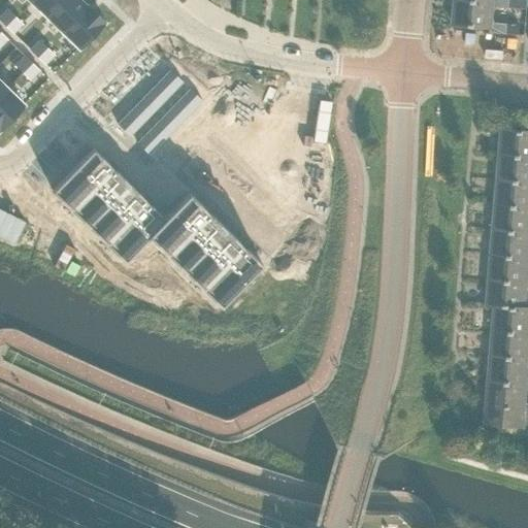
[(30,0),(30,1),(45,17),(61,0),(30,0)]
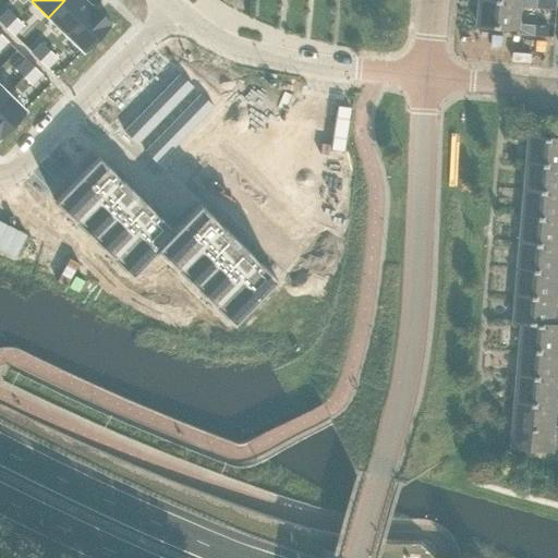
[(85,0),(64,0),(48,17),(64,34),(93,5),(92,4),(91,5),(85,0)]
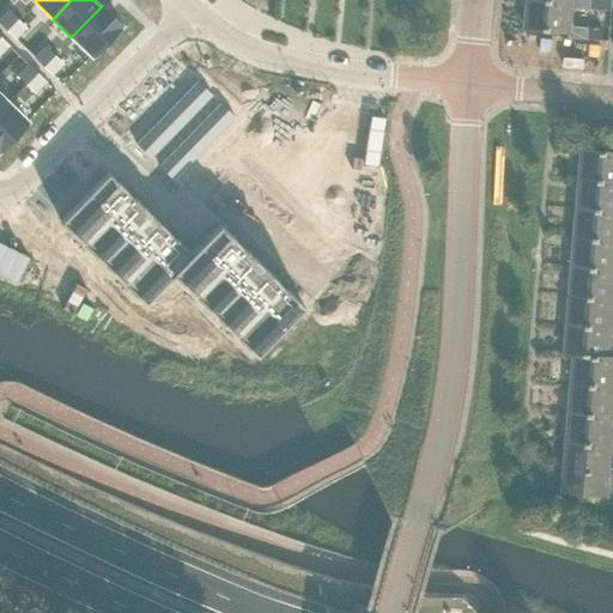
[(541,0),(527,0),(525,28),(569,32),(569,36),(587,38),(601,40),(602,29),(588,28),(570,25),(572,7),(572,2),(541,0)]
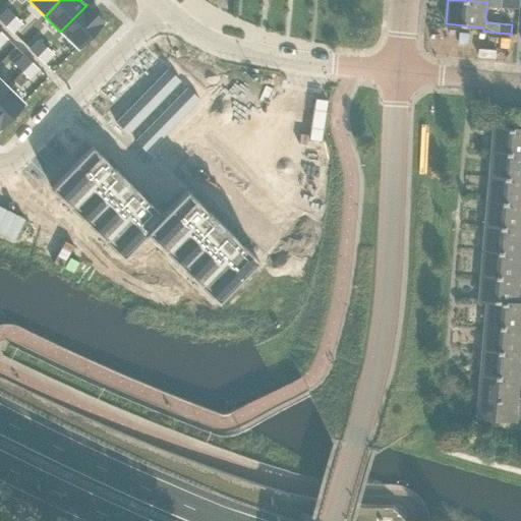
[(460,0),(486,2),(486,6),(501,7),(518,9),(518,0),(460,0)]
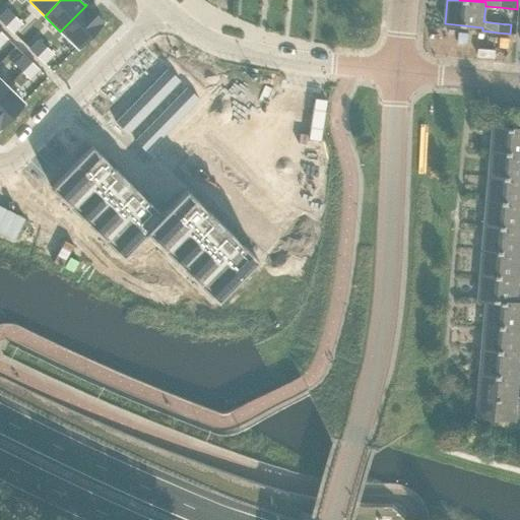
[(86,5),(60,31),(77,47),(103,20),(86,5)]
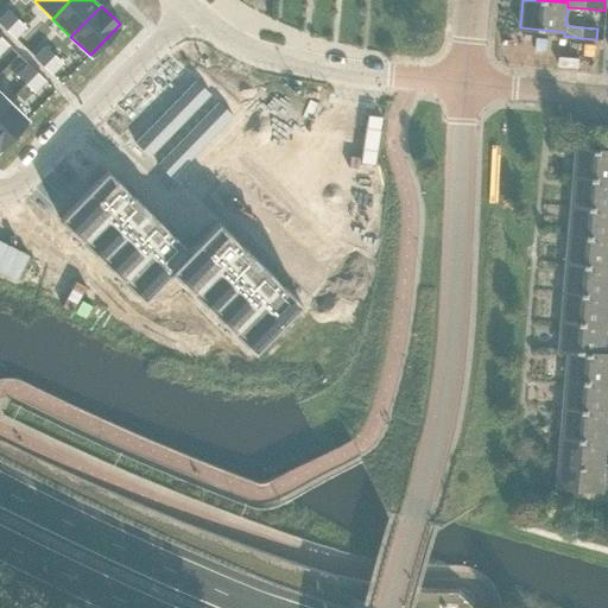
[(7,11),(0,18),(0,24),(6,30),(17,19),(7,11)]
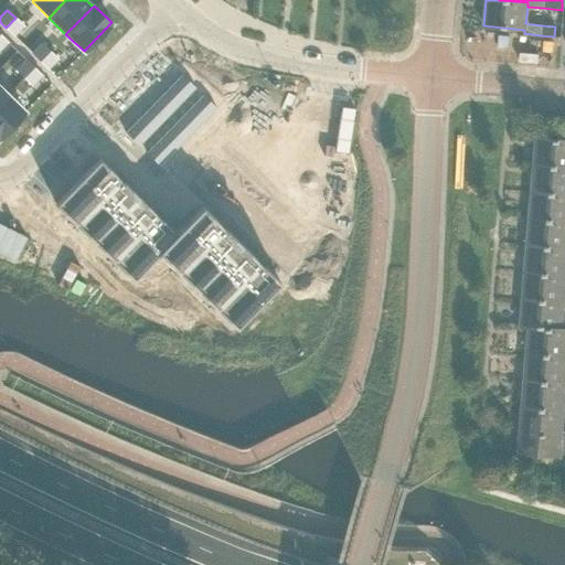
[(16,18),(6,28),(14,36),(23,25),(16,18)]
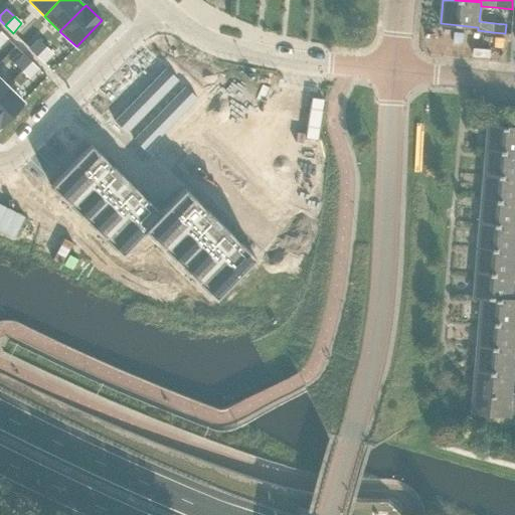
[(37,39),(28,48),(36,55),(45,46),(37,39)]
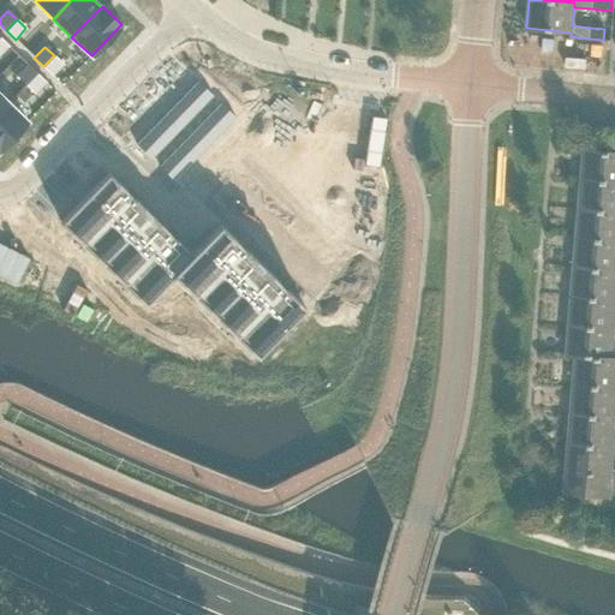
[(54,55),(43,66),(52,76),(63,65),(54,55)]
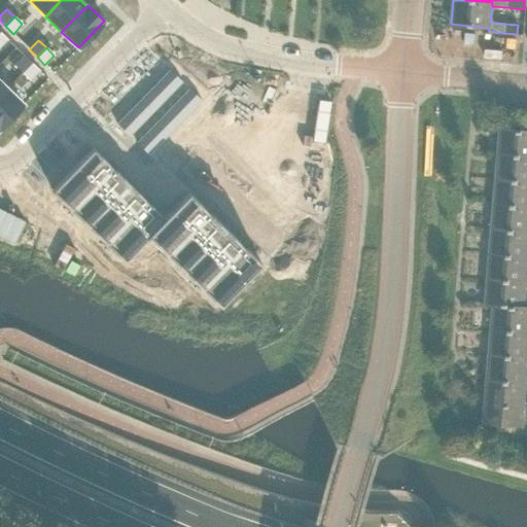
[(24,56),(14,65),(22,72),(31,63),(24,56)]
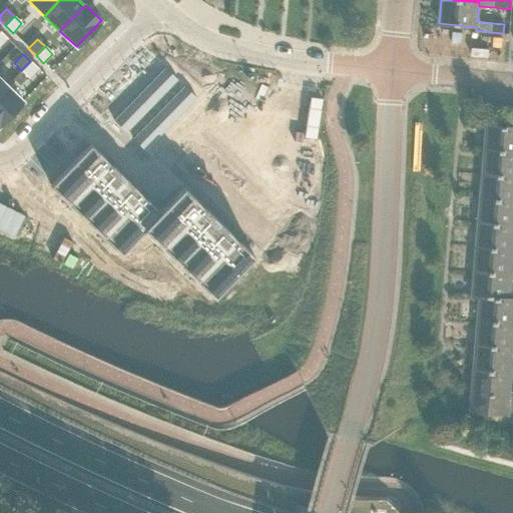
[(30,61),(21,70),(29,78),(38,69),(30,61)]
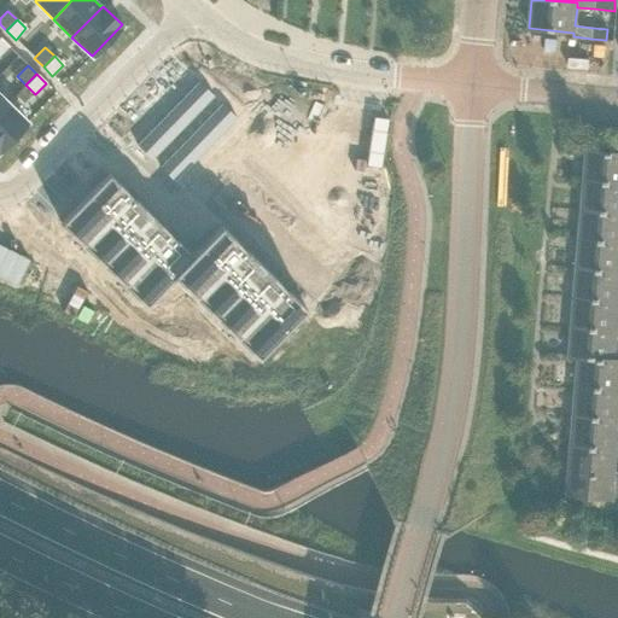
[(200,82),(138,146),(153,162),(216,97),(200,82)]
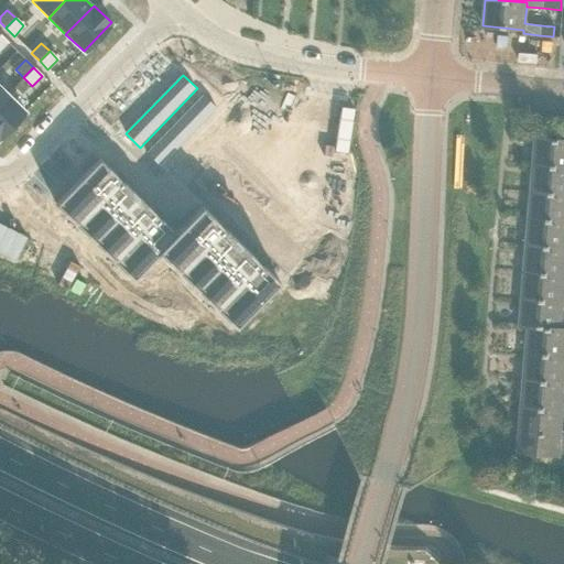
[(8,94),(0,100),(0,137),(25,111),(8,94)]
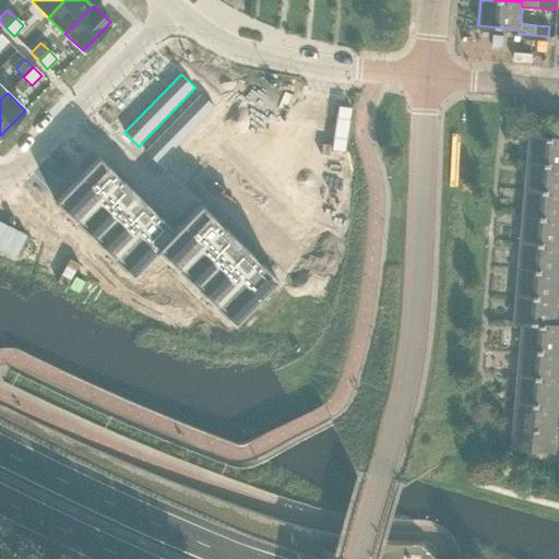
[(202,94),(145,152),(159,166),(215,108),(202,94)]
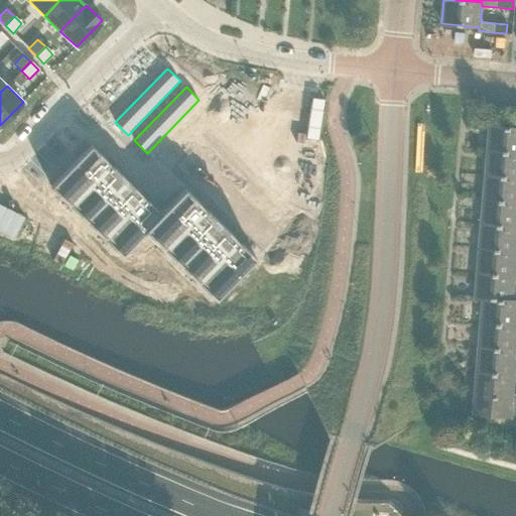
[(515,127),(490,125),(488,150),(515,152),(515,127)]
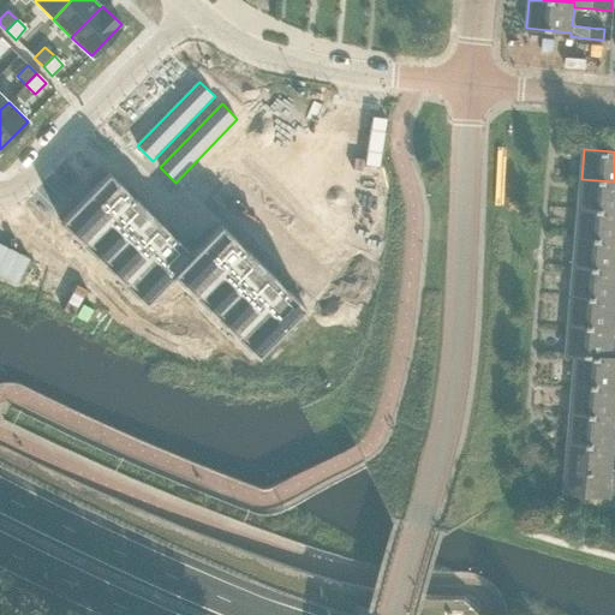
[(190,254),(107,172),(59,221),(144,304),(173,275),(255,356),(303,306),(219,224),(190,254)]
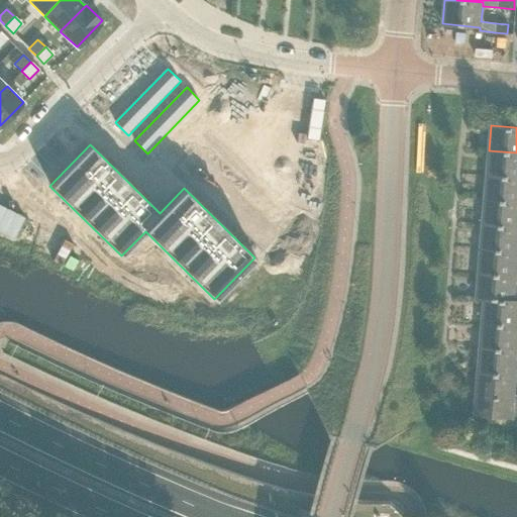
[(516,152),(489,150),(487,175),(516,177),(516,152)]
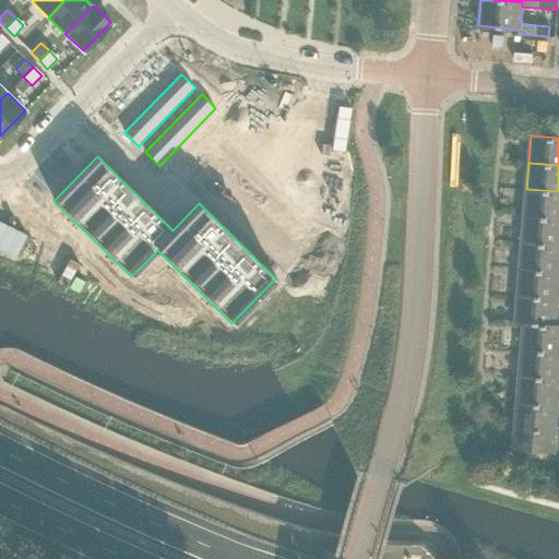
[(558,191),(526,189),(524,216),(558,218),(558,191)]
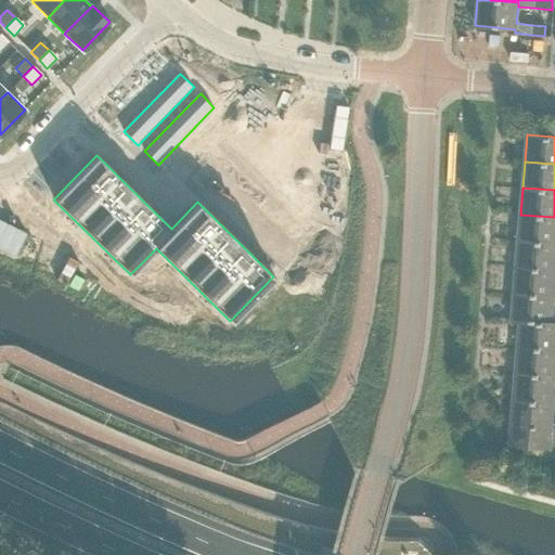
[(554,217),(520,215),(518,241),(554,243),(554,217)]
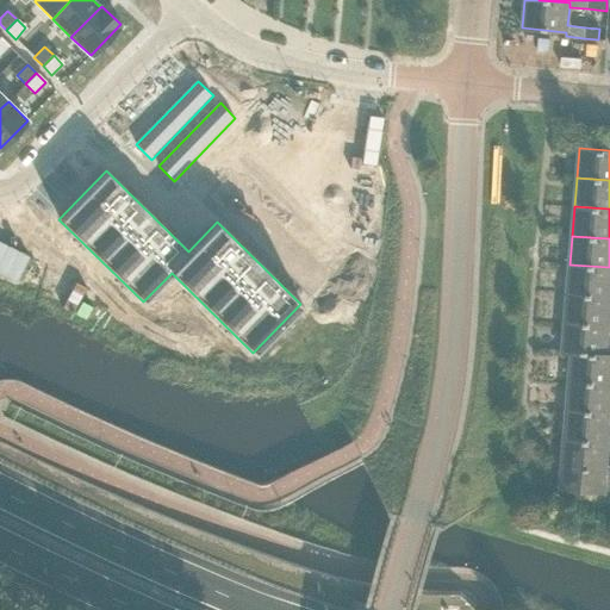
[(609,267),(570,265),(566,293),(609,297),(609,267)]
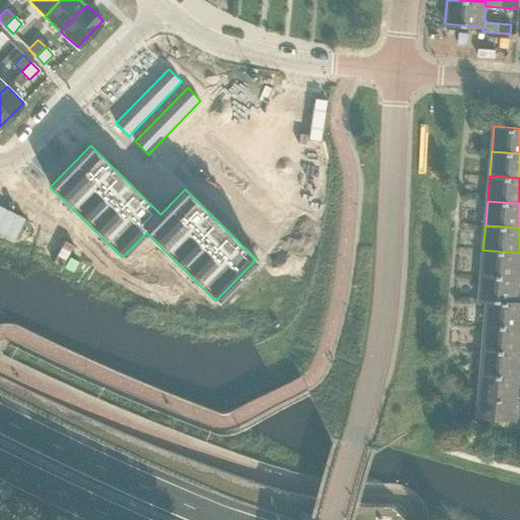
[(519,253),(482,250),(480,274),(519,278),(519,282),(519,273),(519,266),(519,253)]
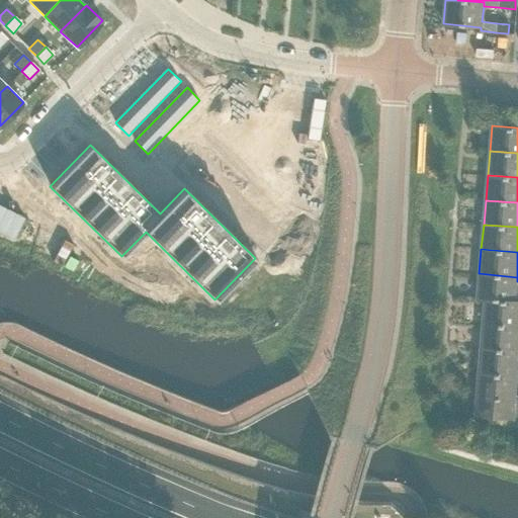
[(479,273),(477,298),(486,299),(515,301),(517,301),(517,296),(515,297),(517,281),(517,277),(479,273)]
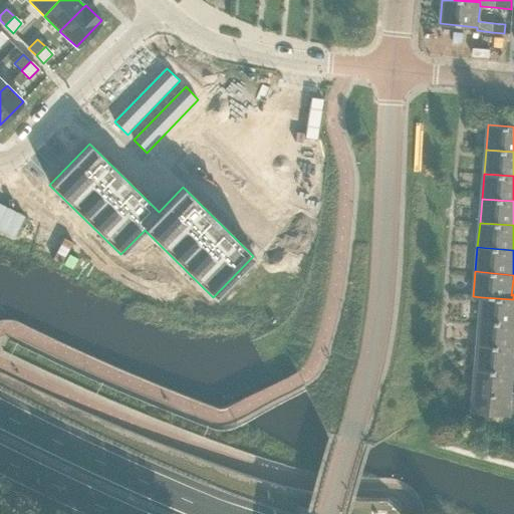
[(482,297),(480,320),(513,323),(513,299),(511,299),(482,297)]
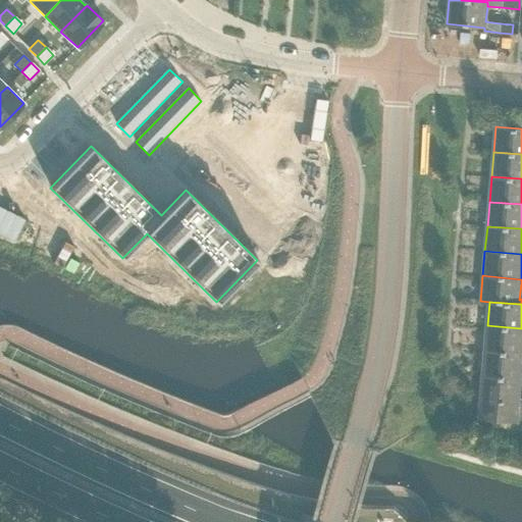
[(521,328),(487,325),(484,351),(521,354),(521,328)]
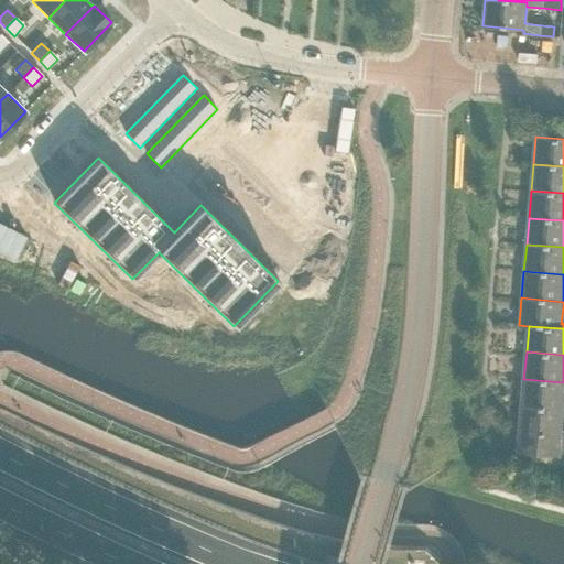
[(563,382),(523,379),(521,405),(563,410),(562,414),(563,414),(563,404),(563,396),(563,382)]
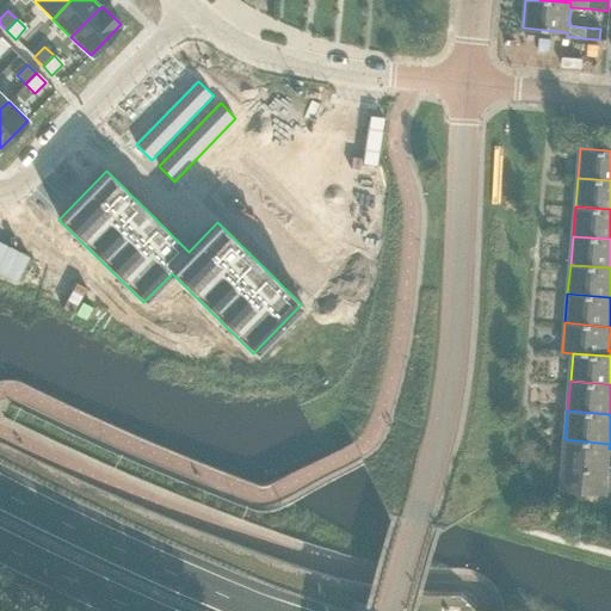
[(562,463),(560,489),(605,494),(605,491),(610,491),(610,467),(608,467),(609,449),(610,444),(565,439),(562,463)]
